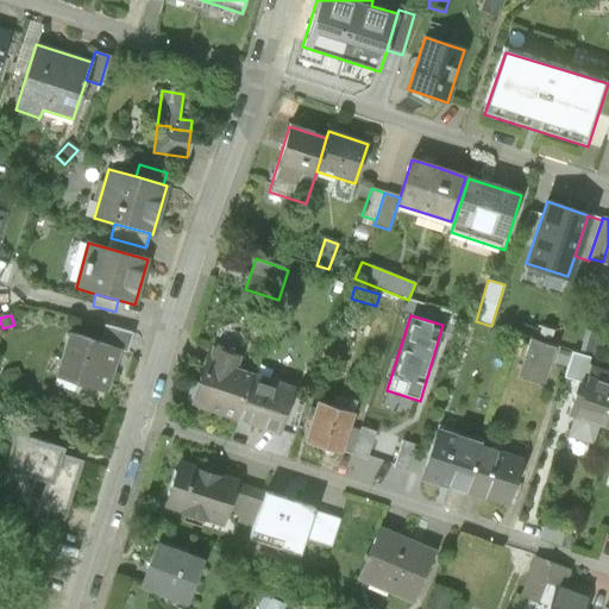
[(105,326),(99,343),(120,350),(126,352),(132,334),(105,326)]
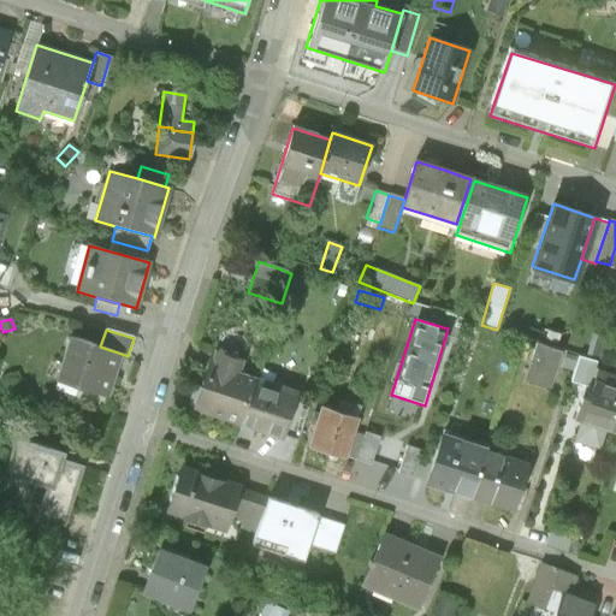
[(71,337),(57,380),(107,396),(122,354),(100,347),(71,337)]
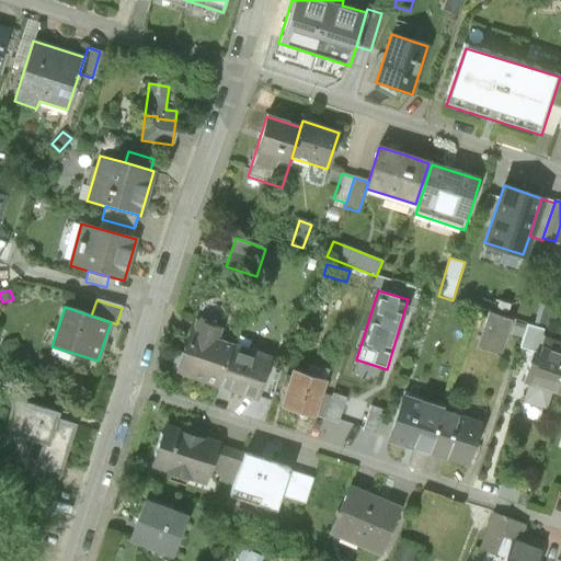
[(501,355),(512,320),(489,313),(478,347),(501,355)]
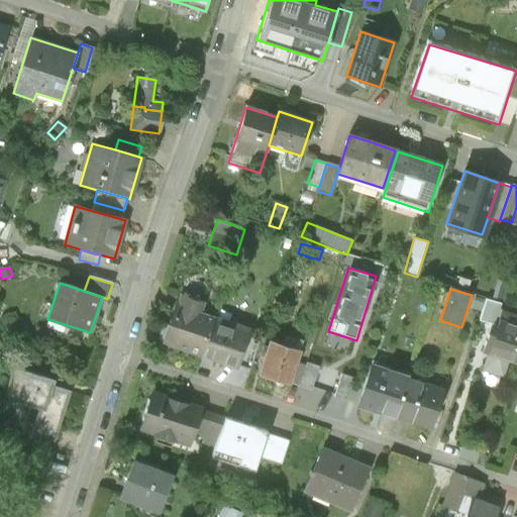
[(162,343),(202,356),(214,319),(200,314),(204,304),(181,296),(178,306),(175,305),(162,343)]
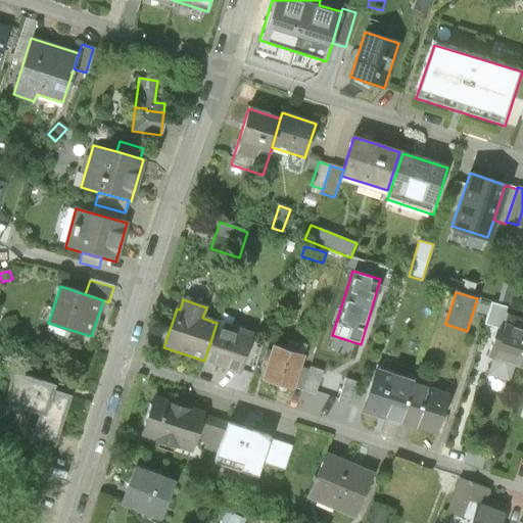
[(481,300),(477,312),(487,316),(491,303),(481,300)]
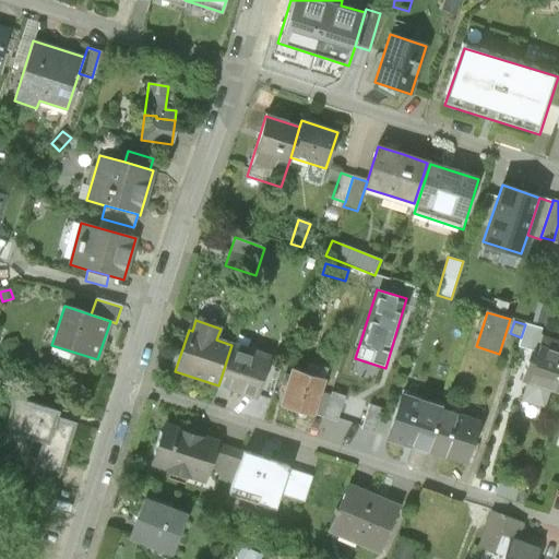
[(542,330),(525,324),(521,337),(519,347),(531,351),(532,348),(536,349),(542,330)]
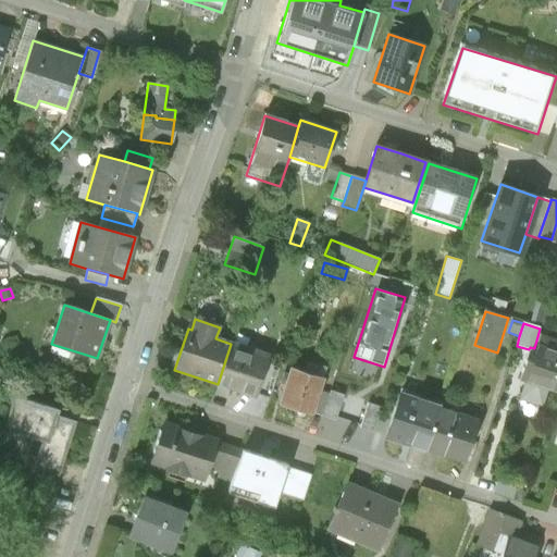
[(268,356),(231,344),(218,384),(255,397),(268,356)]
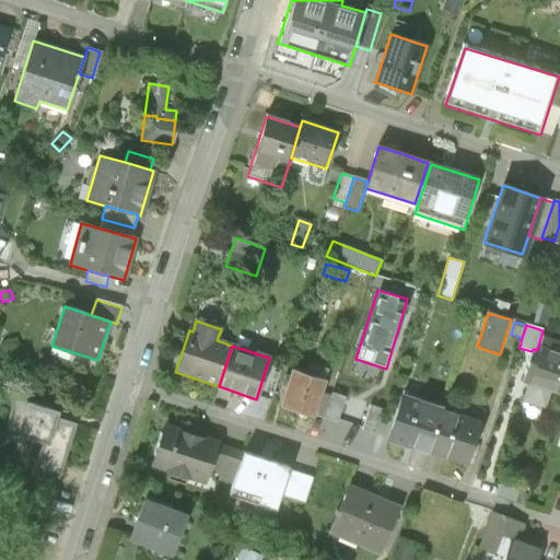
[(522,382),(527,384),(521,401),(544,409),(550,392),(559,394),(559,353),(540,348),(534,366),(527,364),(522,382)]
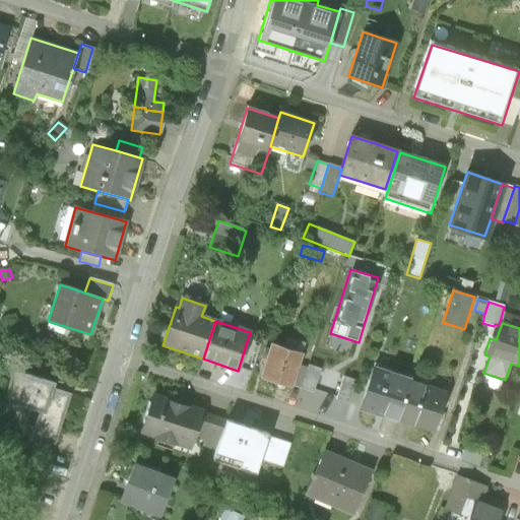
[(302,354),(272,345),(262,376),(290,386),(298,366),(302,354)]
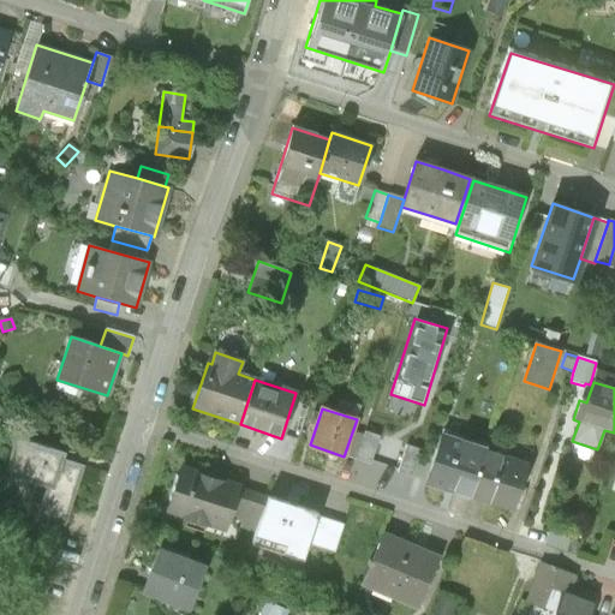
[(364,436),(352,433),(344,457),(356,460),(364,436)]
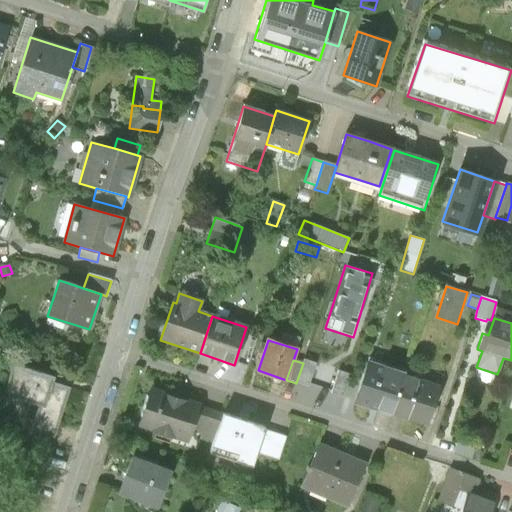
[(303,360),(303,363),(296,383),(307,387),(314,364),(303,360)]
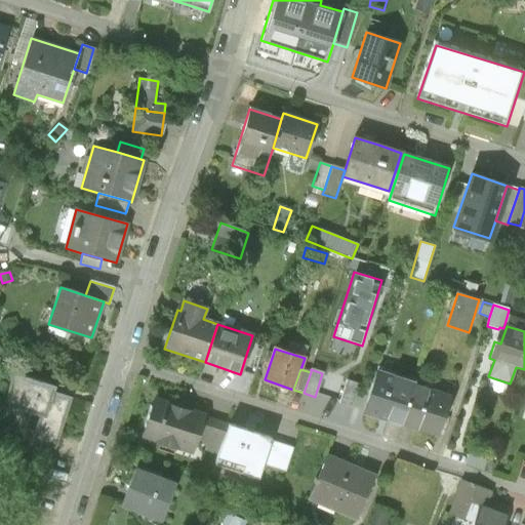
[(364,409),(401,420),(412,385),(376,373),(364,409)]
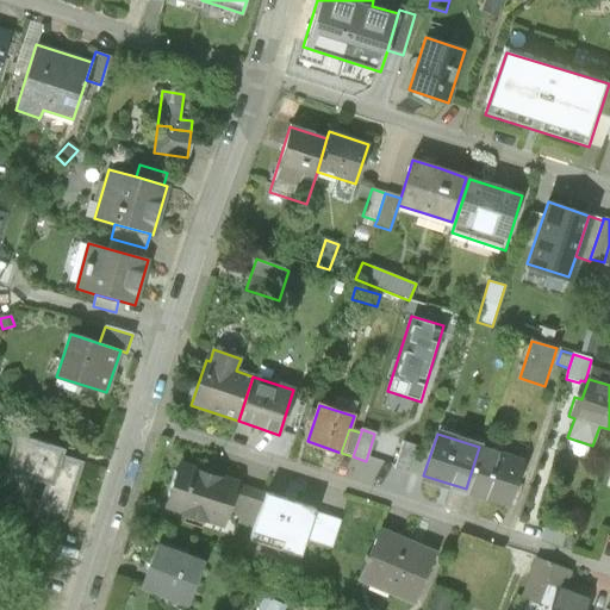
[(62,450),(14,435),(4,471),(47,484),(37,512),(63,521),(81,464),(60,456),(62,450)]
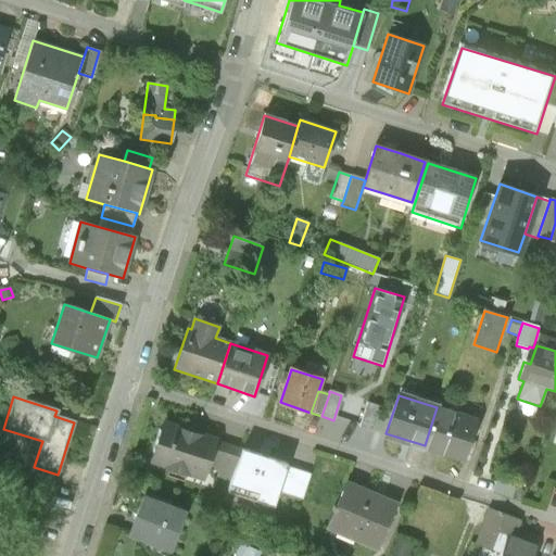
[(367,402),(367,405),(359,427),(371,431),(380,406),(367,402)]
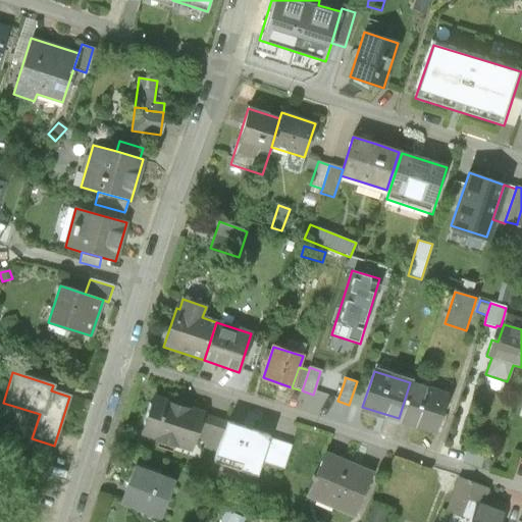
[(447,394),(410,382),(399,418),(434,430),(447,394)]
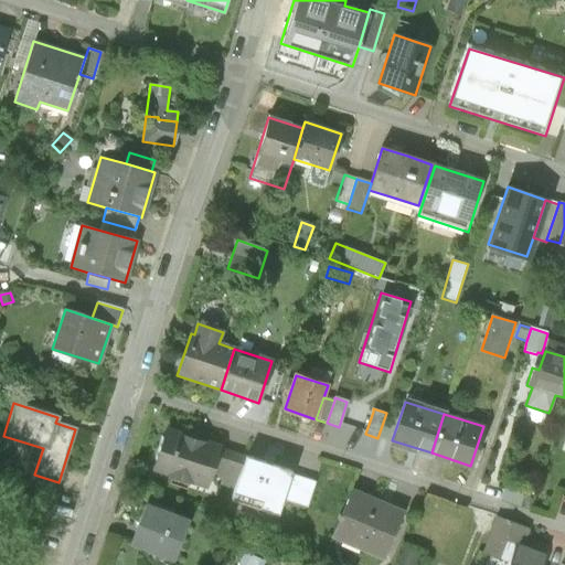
[(206,489),(209,481),(217,457),(221,448),(167,429),(152,471),(206,489)]
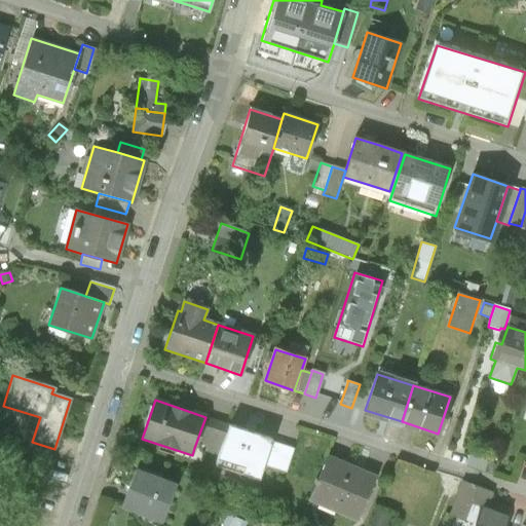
[(194,448),(218,456),(226,434),(202,425),(194,448)]
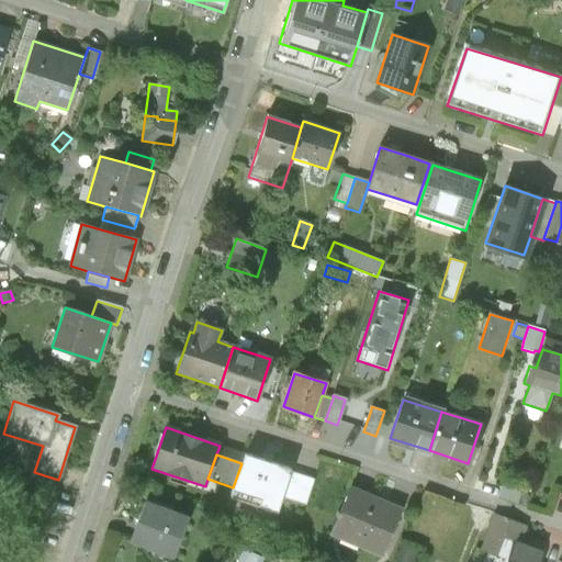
[(274,513),(289,470),(245,454),(242,463),(233,487),(229,497),(274,513)]
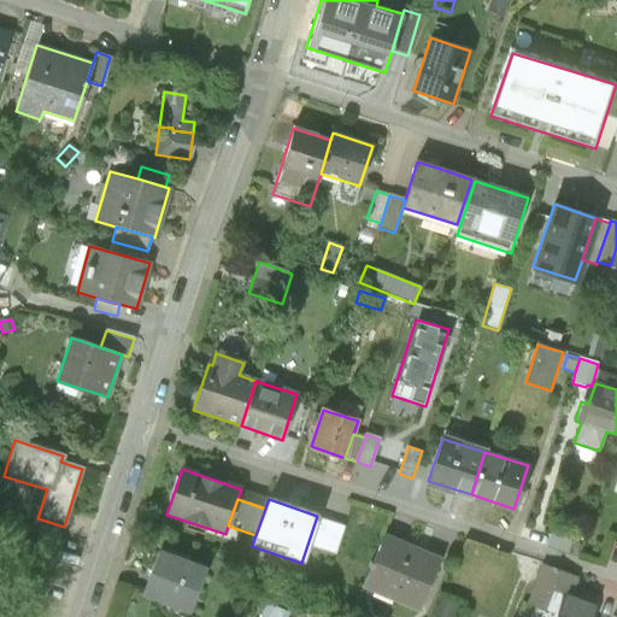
[(440,562),(386,538),(363,587),(417,611),(440,562)]
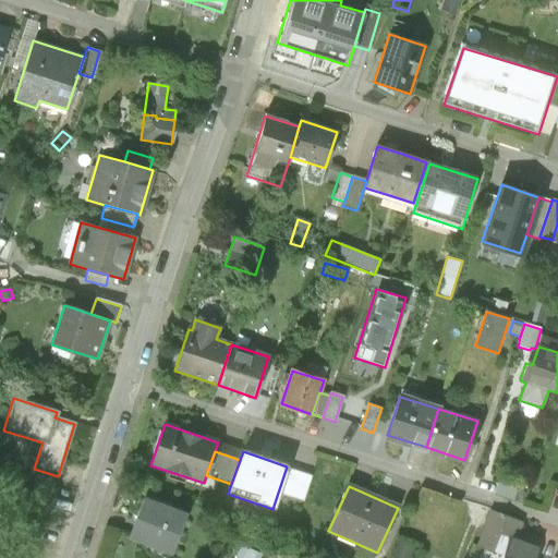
[(186,517),(144,499),(128,538),(170,556),(186,517)]
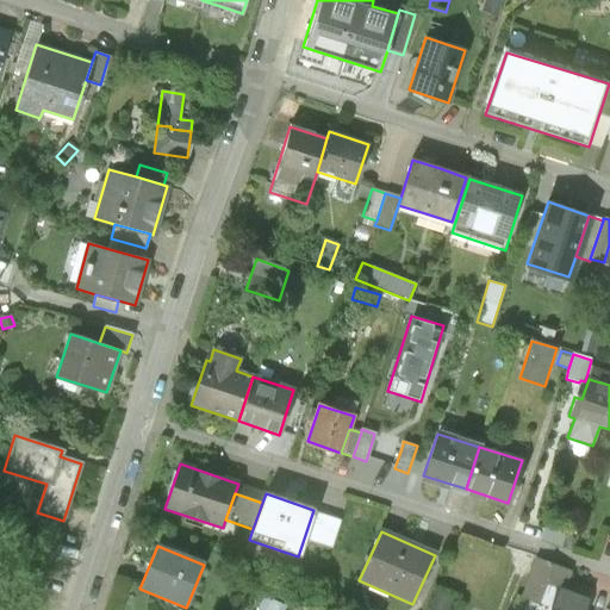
[(537,559),(522,597),(548,608),(556,589),(564,591),(572,572),(537,559)]
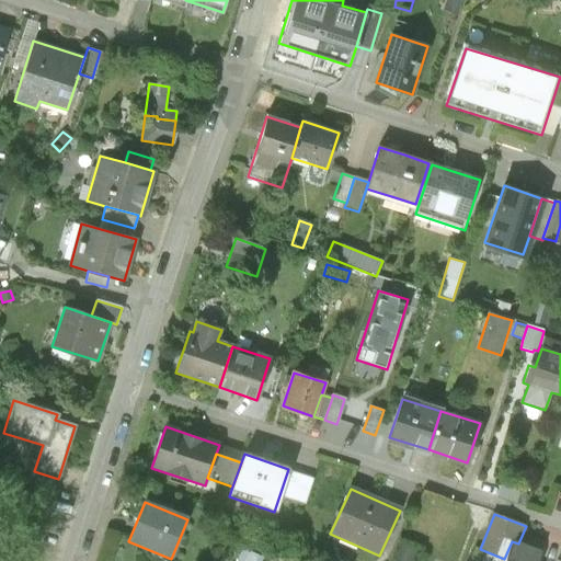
[(518,544),(512,541),(504,559),(503,560),(536,560),(540,552),(518,544)]
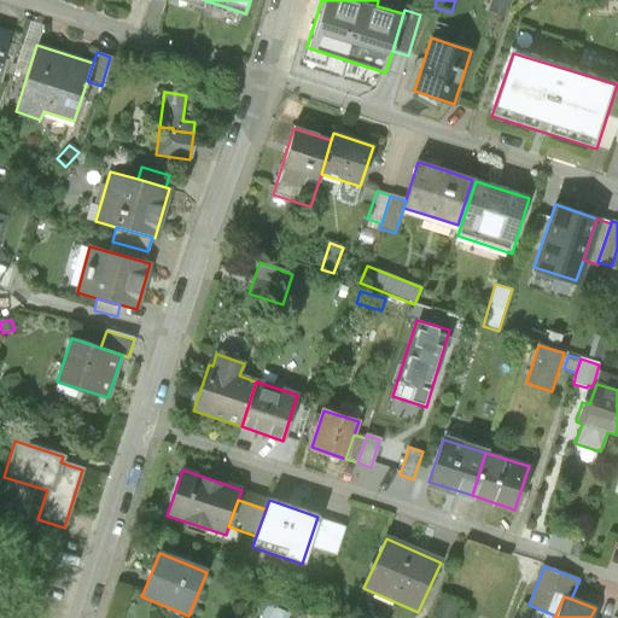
[(453,617),(458,608),(442,602),(435,617),(453,617)]
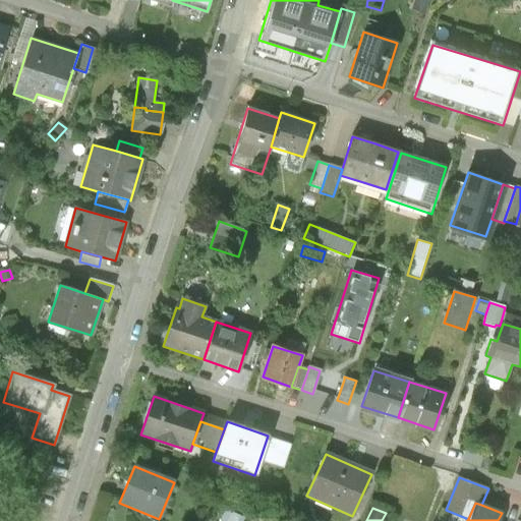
[(243,520),(244,519),(225,511),(220,520),(243,520)]
